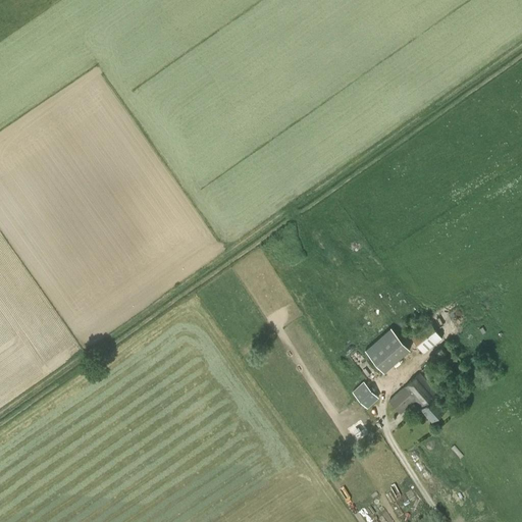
[(442,337),(429,320),(410,335),(423,353),(442,337)]
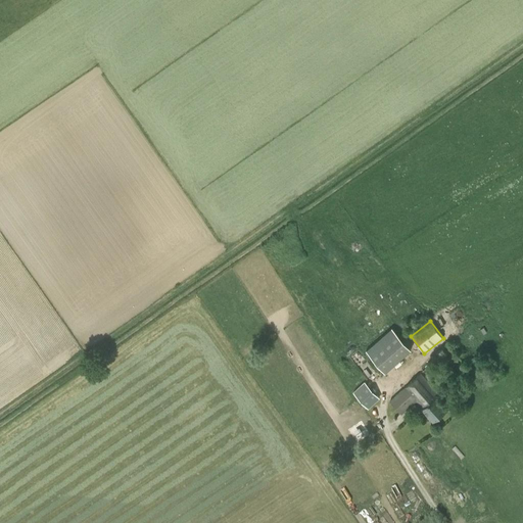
[(411,348),(392,327),(366,350),(385,372),(411,348)]
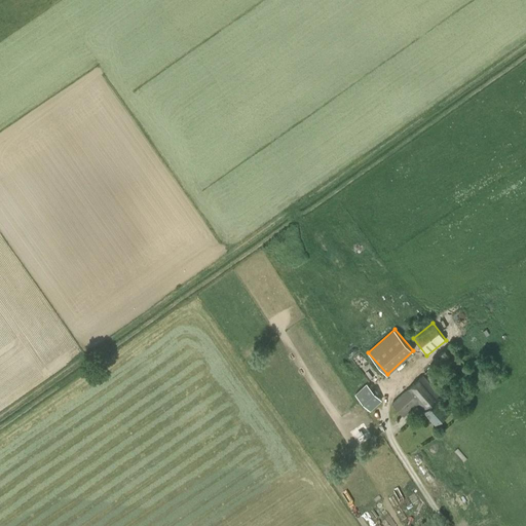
[(404,416),(419,403),(435,422),(448,410),(438,399),(441,396),(423,375),(392,403),(404,416)]
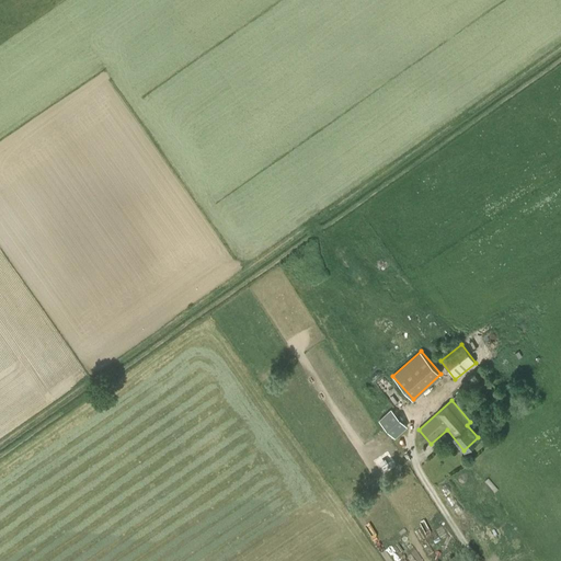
[(398,436),(409,424),(391,408),(379,420),(398,436)]
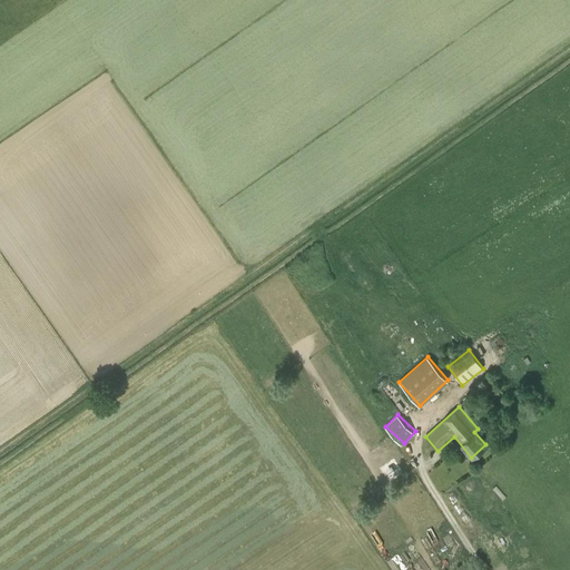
[(434,531),(429,533),(433,544),(439,542),(434,531)]
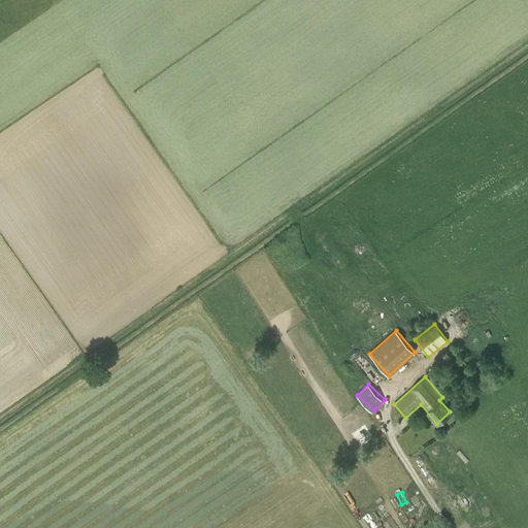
[(397,522),(401,519),(394,509),(391,512),(397,522)]
